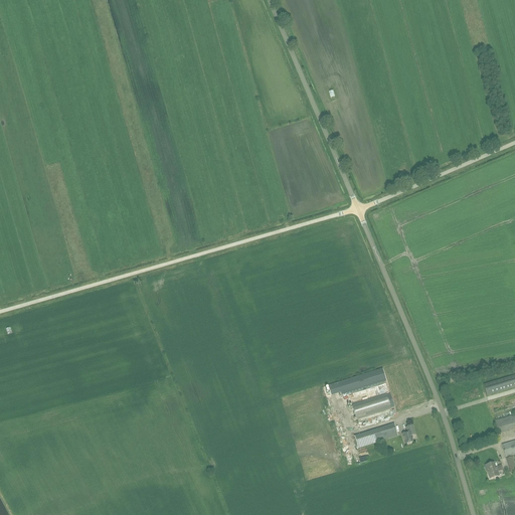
[(386,381),(382,369),(337,383),(328,386),(331,395),(340,392),(341,395),(386,381)]
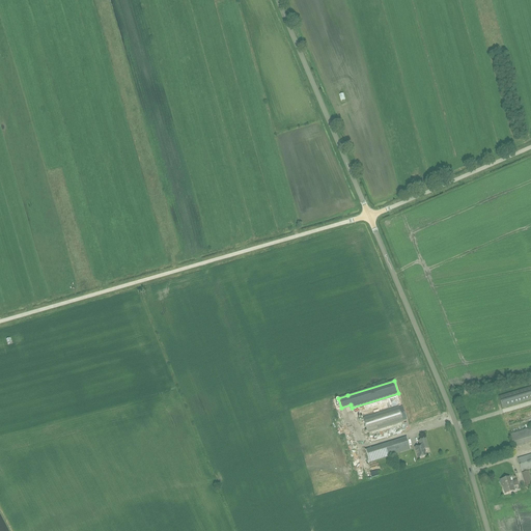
[(502,408),(530,398),(530,387),(499,397),(502,408)]
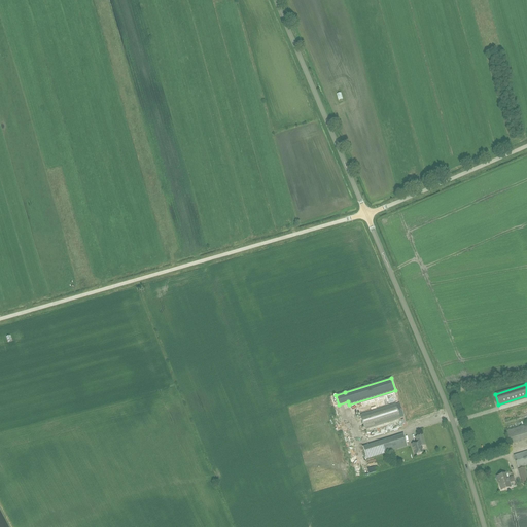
[(396,405),(395,403),(360,415),(364,429),(400,418),(403,417),(399,403),(396,405)]
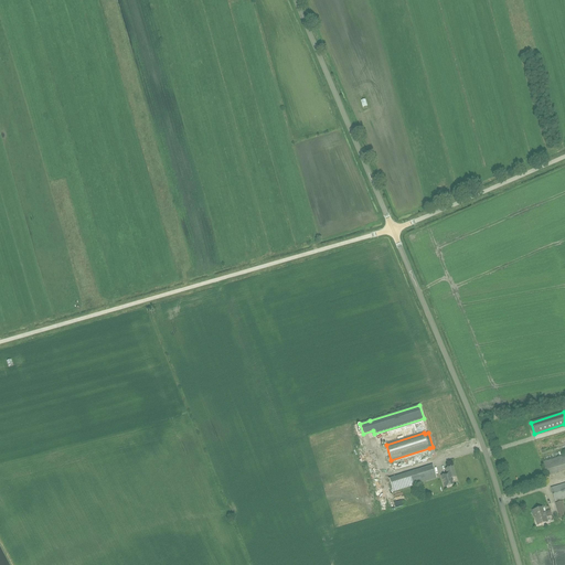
[(564,456),(543,462),(546,476),(564,469),(564,456)]
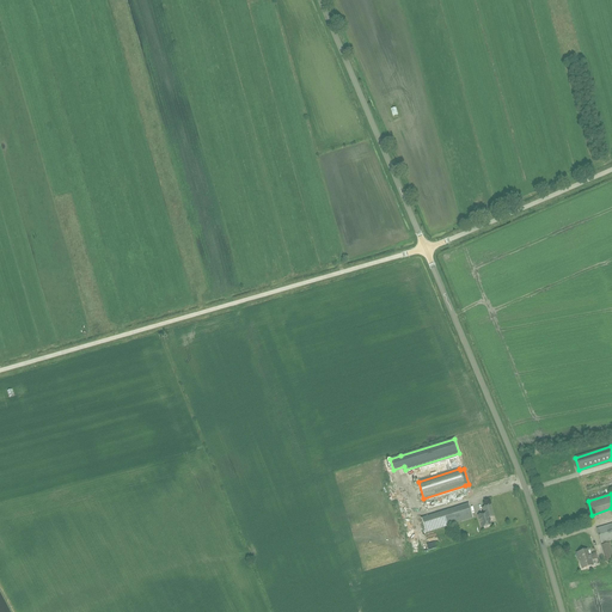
[(482,528),(491,525),(489,518),(494,516),(490,506),(483,508),(484,514),(478,516),(482,528)]
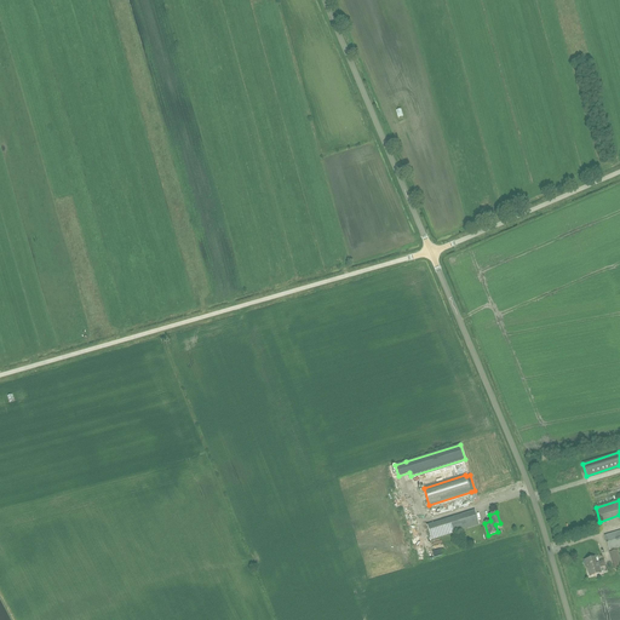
[(474,514),(428,528),(431,539),(477,526),(474,514)]
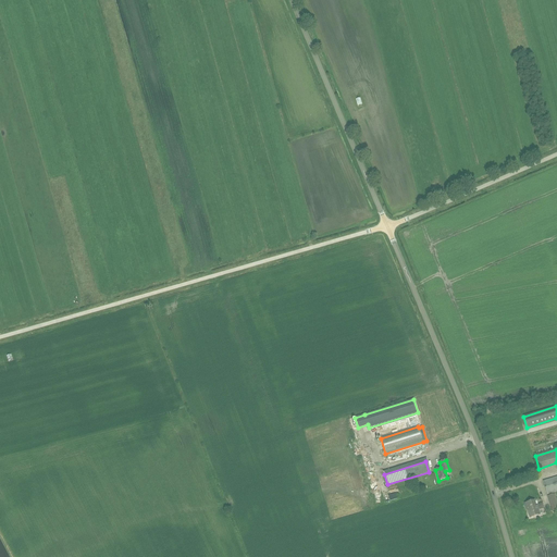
[(556,477),(543,481),(547,495),(556,491),(556,477)]
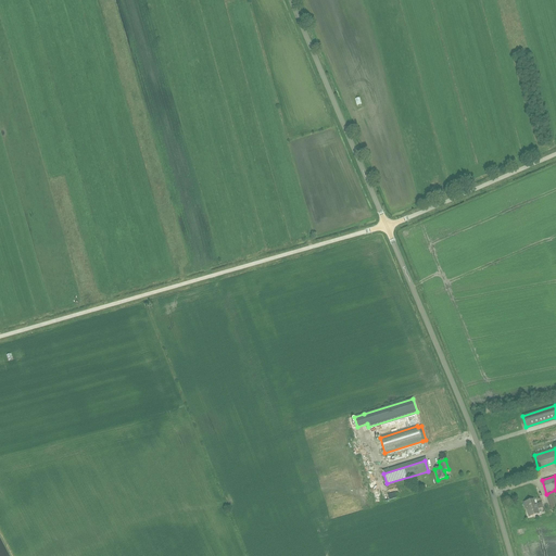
[(533,500),(531,500),(523,503),(526,508),(529,517),(539,514),(536,504),(535,505),(533,500)]
